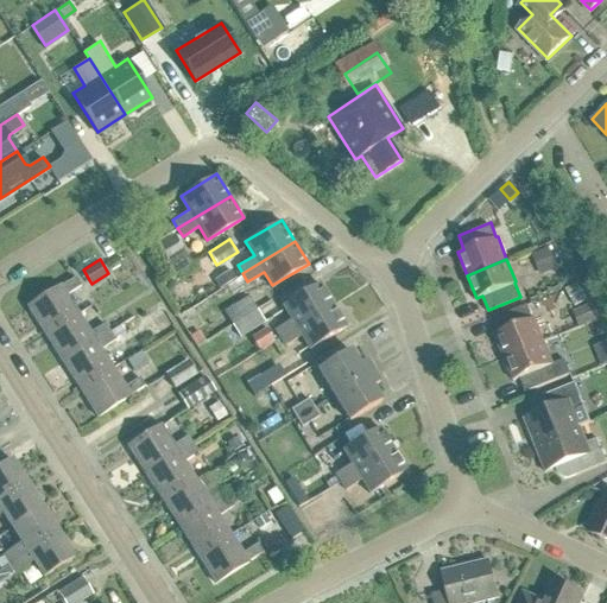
[(229,268),(215,278),(220,285),(234,277),(229,268)]
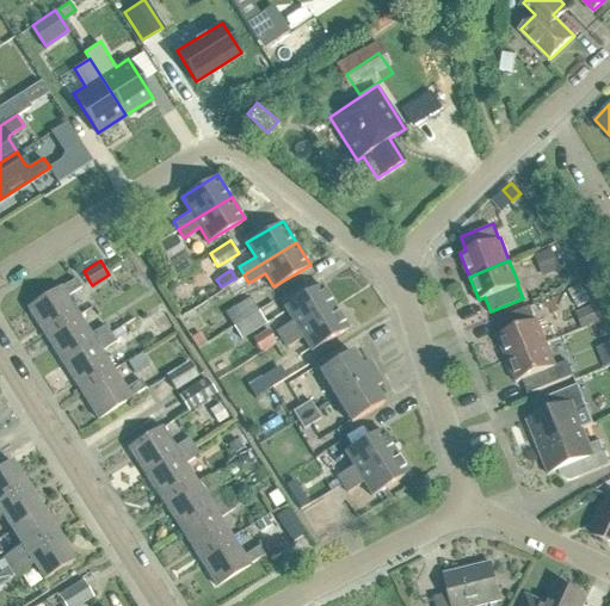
[(29,307),(47,335),(80,314),(68,295),(82,286),(76,278),(62,288),(62,286),(29,307)]
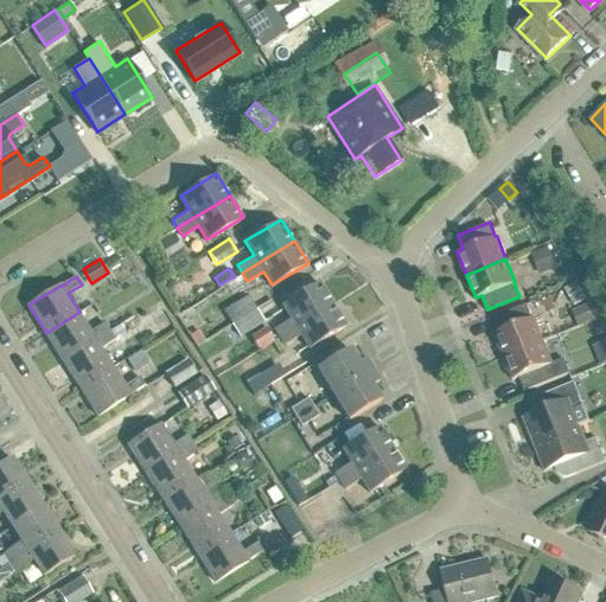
[(280,334),(332,302),(319,281),(282,303),(291,316),(275,327),(280,334)]
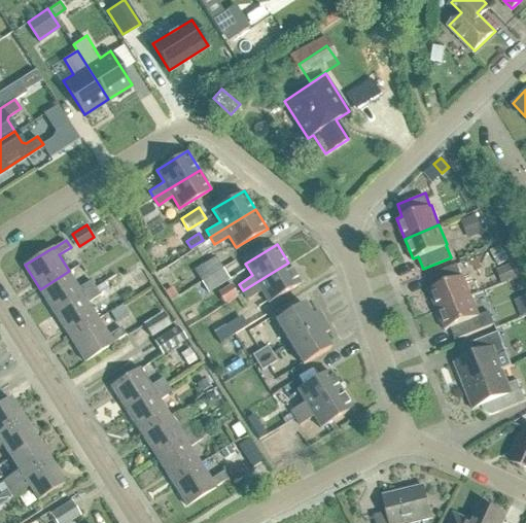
[(216,255),(195,268),(201,279),(222,266),(216,255)]
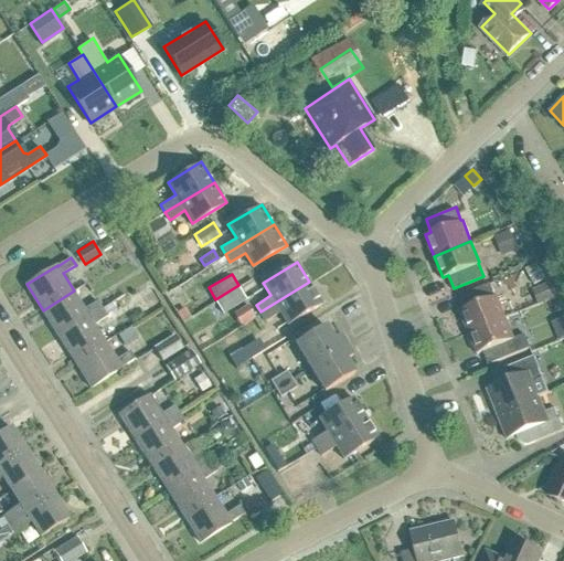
[(309,282),(261,311),(265,319),(280,310),(288,324),(322,303),(309,282)]
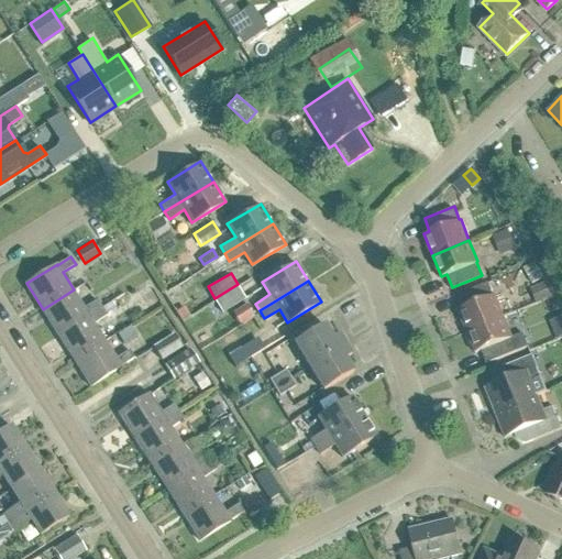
[(459,308),(467,329),(504,315),(495,293),(494,294),(489,281),(460,293),(464,306),(459,308)]
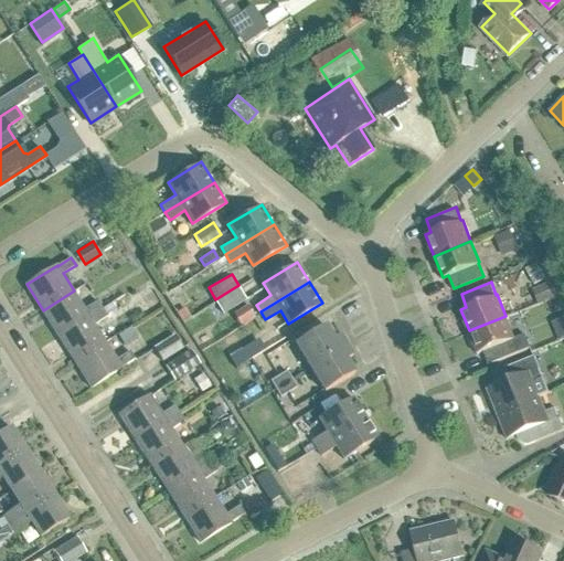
[(203,284),(194,289),(204,307),(213,302),(203,284)]
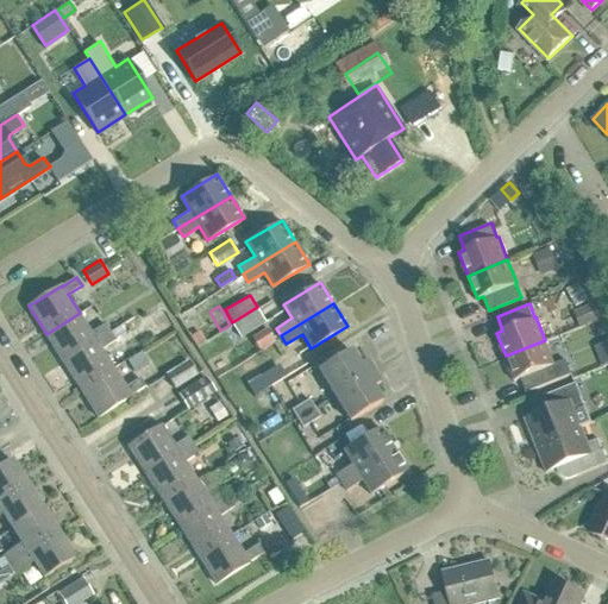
[(257,308),(233,322),(240,335),(265,320),(257,308)]
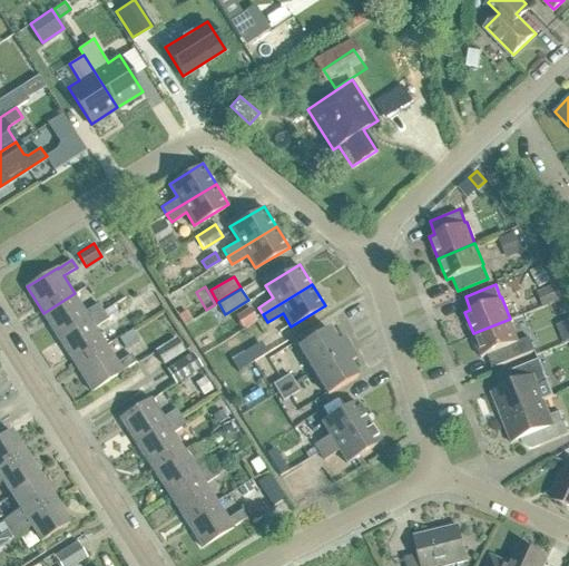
[(75,293),(43,313),(60,339),(104,310),(99,302),(86,310),(75,293)]
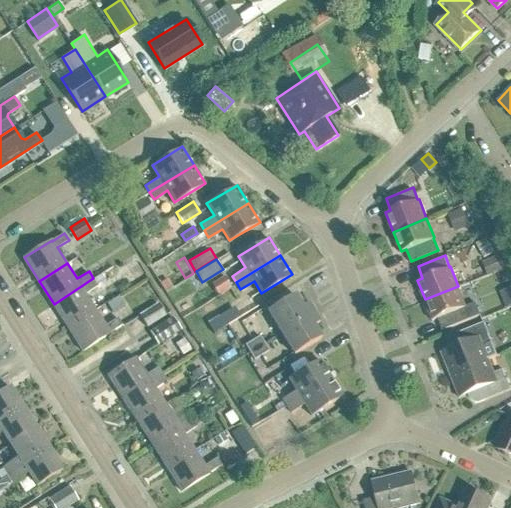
[(224,275),(211,283),(218,293),(231,285),(224,275)]
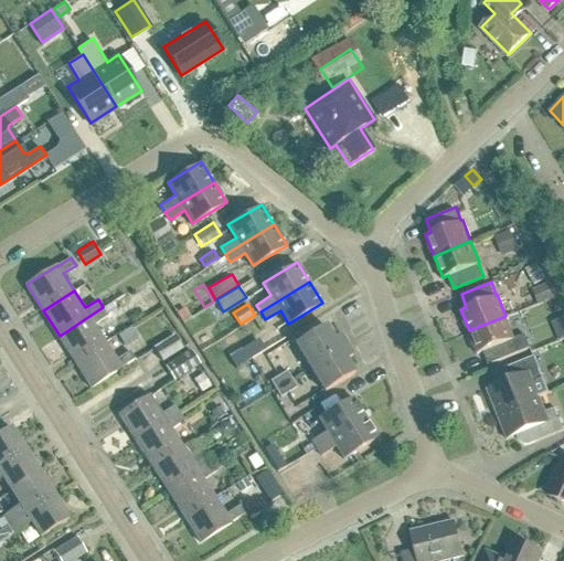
[(184,305),(176,310),(182,320),(191,315),(184,305)]
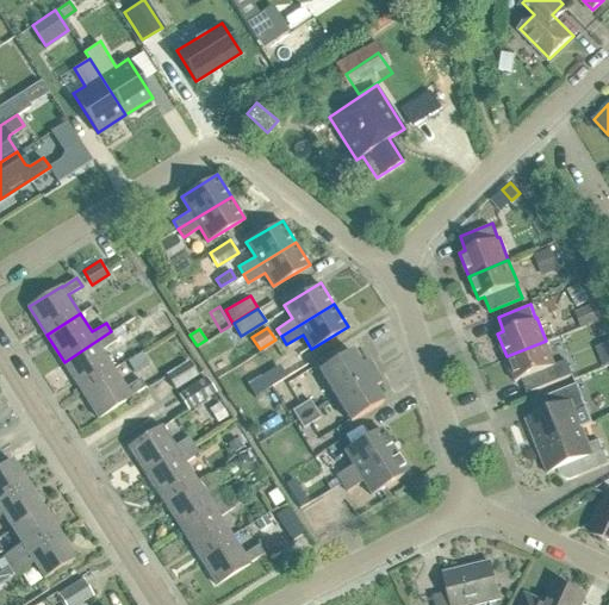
[(64,362),(82,388),(116,367),(104,349),(117,341),(111,331),(64,362)]
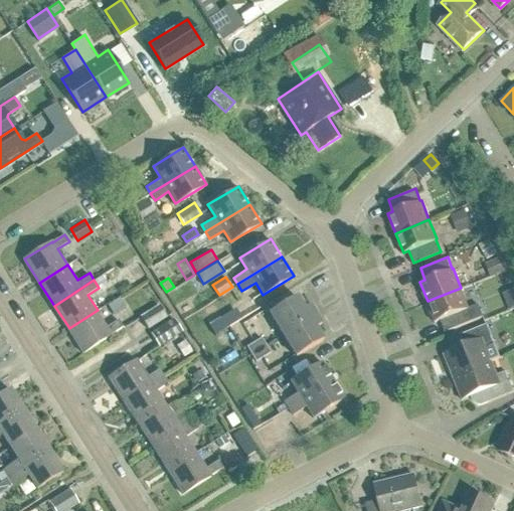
[(469,307),(461,288),(427,301),(436,321),(441,319),(446,331),(484,315),(479,303),(469,307)]
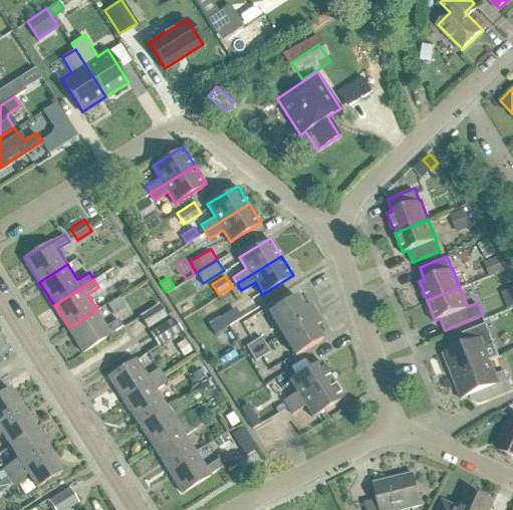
[(282,332),(315,312),(310,303),(304,307),(296,294),(269,311),(282,332)]
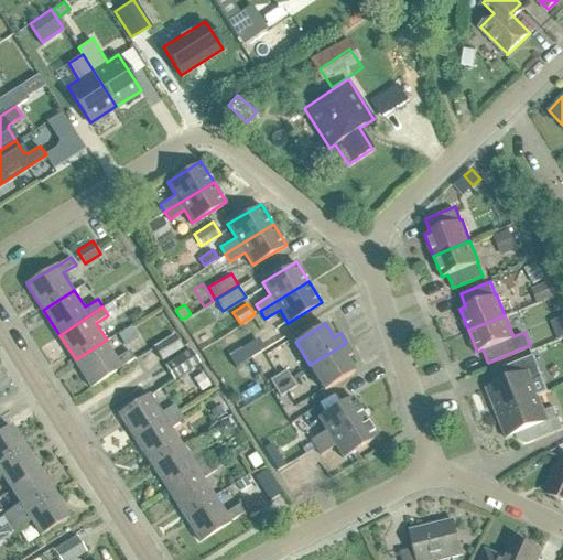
[(130,325),(118,333),(126,344),(138,336),(130,325)]
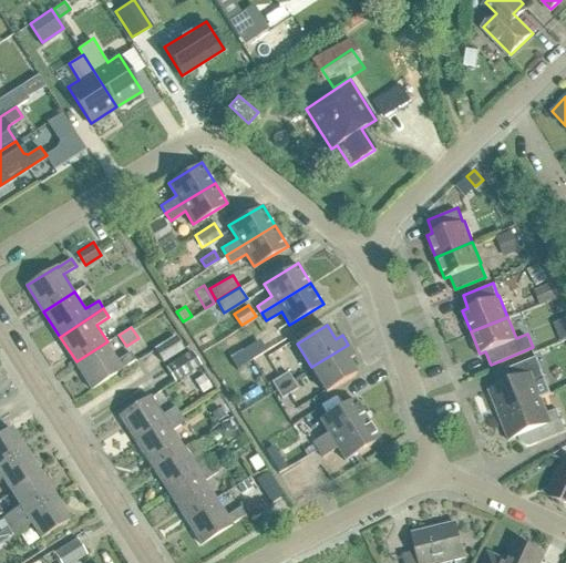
[(254,356),(277,343),(270,330),(247,345),(254,356)]
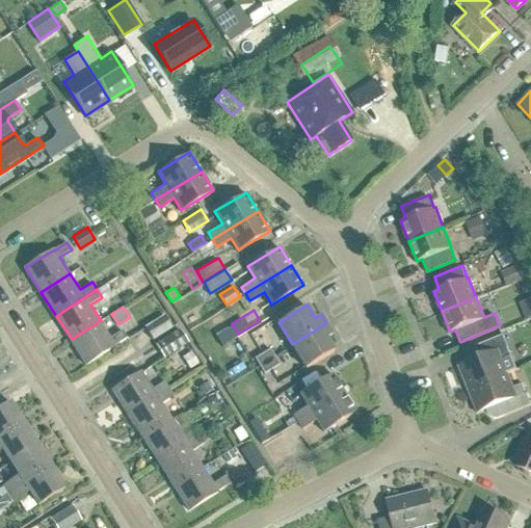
[(153,341),(174,327),(165,314),(143,327),(153,341)]
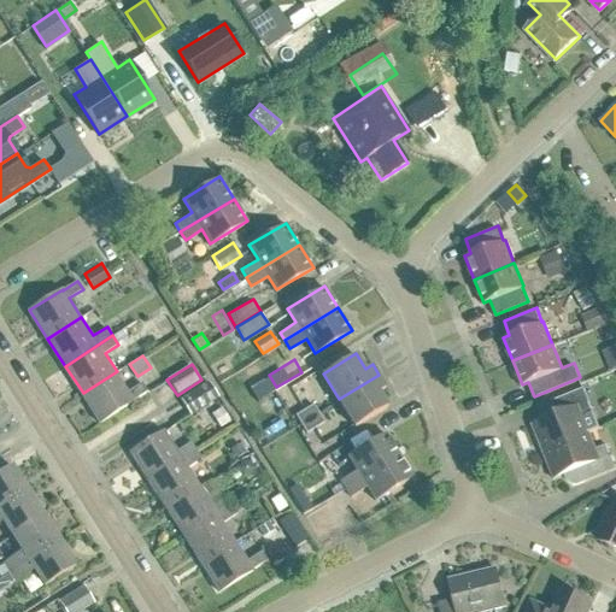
[(117,371),(83,393),(101,422),(134,401),(133,400),(147,390),(142,383),(129,390),(117,371)]
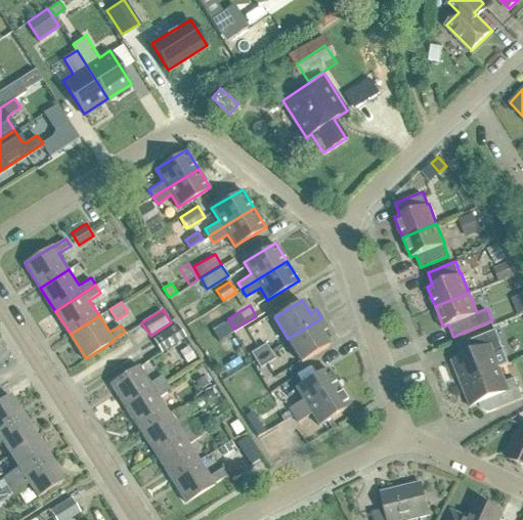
[(321,318),(288,339),(301,361),(329,344),(321,332),(328,328),(321,318)]
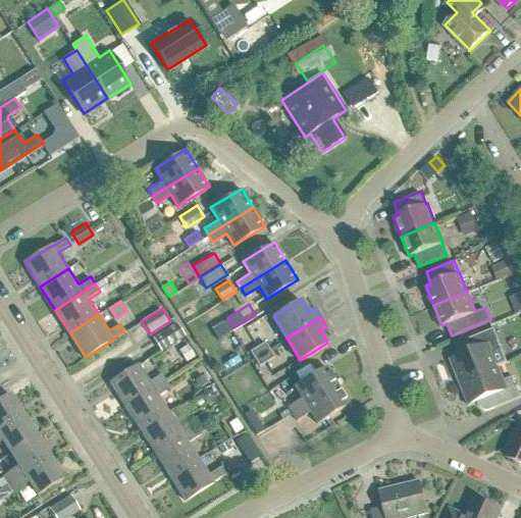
[(176,320),(153,337),(161,350),(186,333),(176,320)]
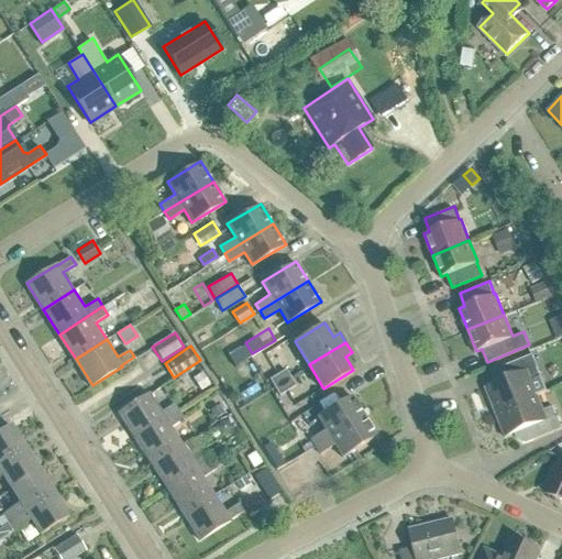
[(486,386),(496,410),(539,394),(532,379),(542,375),(533,353),(507,363),(513,375),(486,386)]
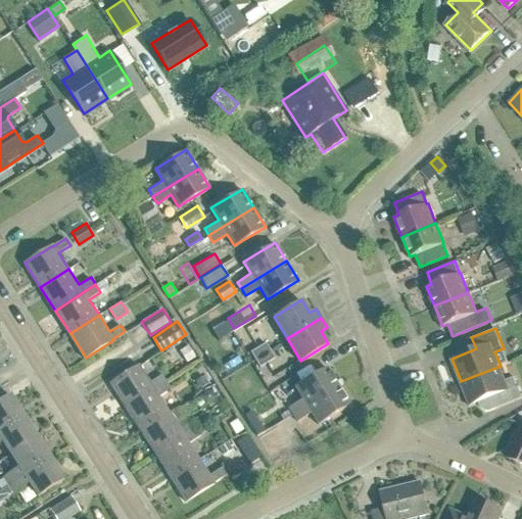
[(271,348),(266,341),(250,350),(255,358),(271,348)]
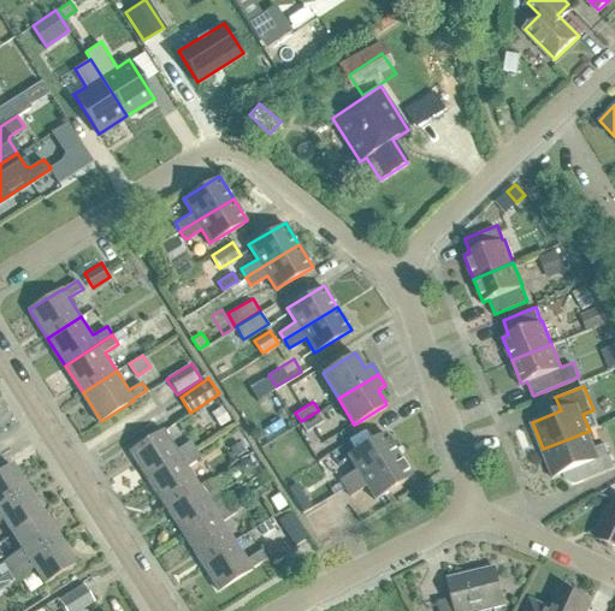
[(222,405),(212,411),(219,423),(230,417),(222,405)]
